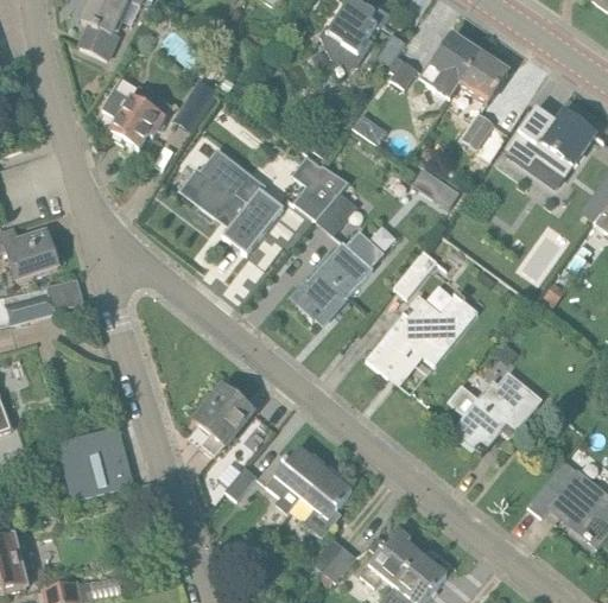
[(118,35),(113,32),(127,0),(133,0),(141,5),(143,0),(89,0),(82,20),(90,24),(81,45),(108,58),(118,35)]
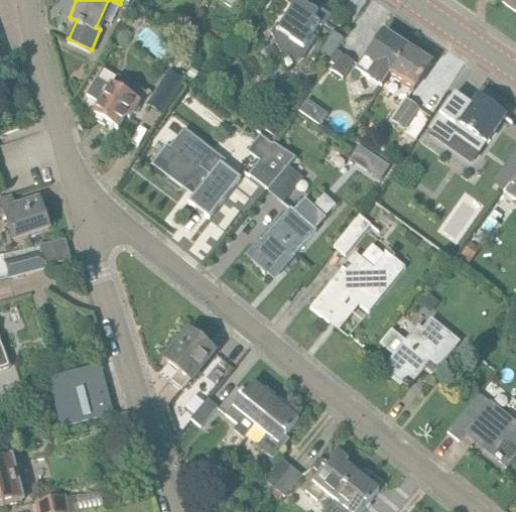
[(295,0),(281,22),(277,20),(270,30),(287,62),(304,53),(318,32),(314,29),(325,15),(329,17),(333,11),(317,2),(314,6),(304,0),(295,0)]
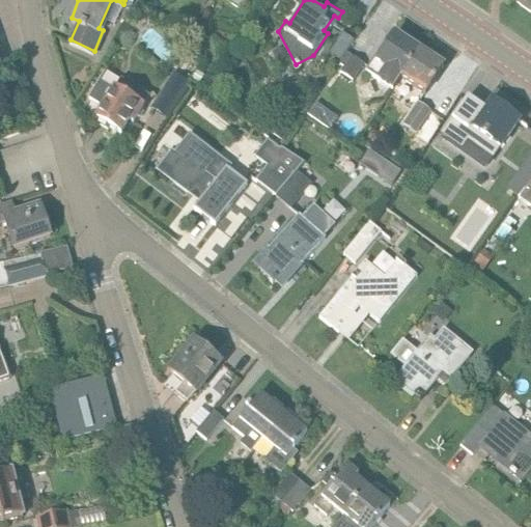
[(269,15),(261,19),(267,29),(274,25),(269,15)]
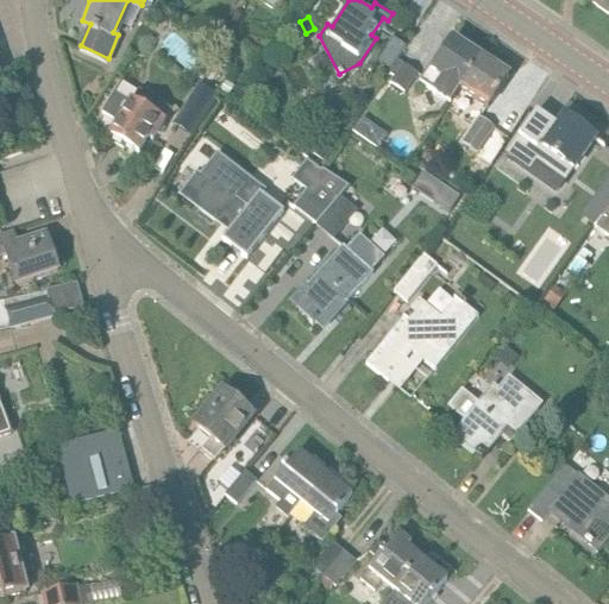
[(452,99),(459,87),(458,87),(482,51),(454,33),(443,52),(438,50),(420,77),(435,87),(434,88),(452,99)]
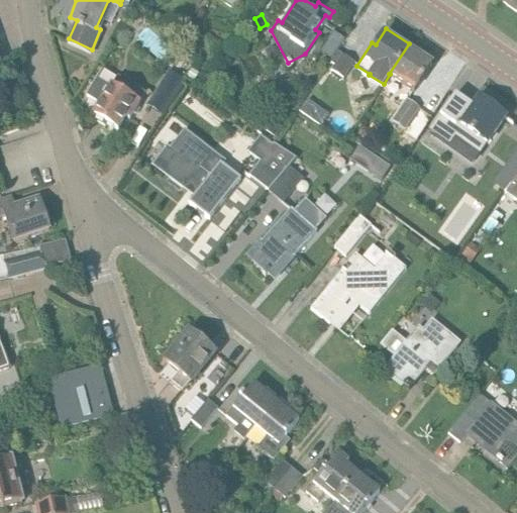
[(319,49),(330,57),(336,47),(343,35),(332,29),(319,49)]
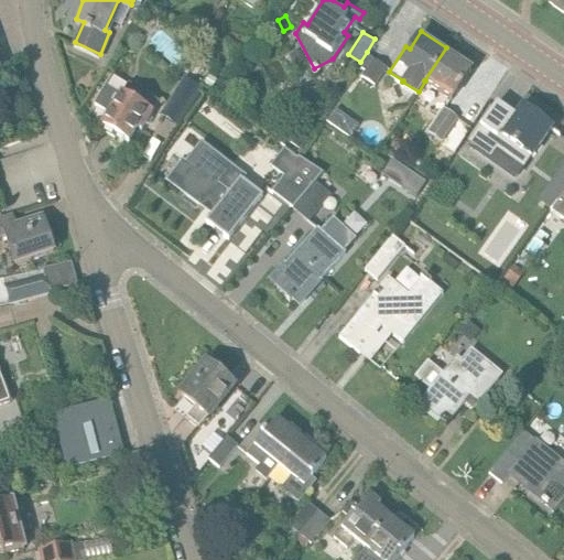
[(424,81),(425,81),(452,97),(473,65),(446,47),(424,81)]
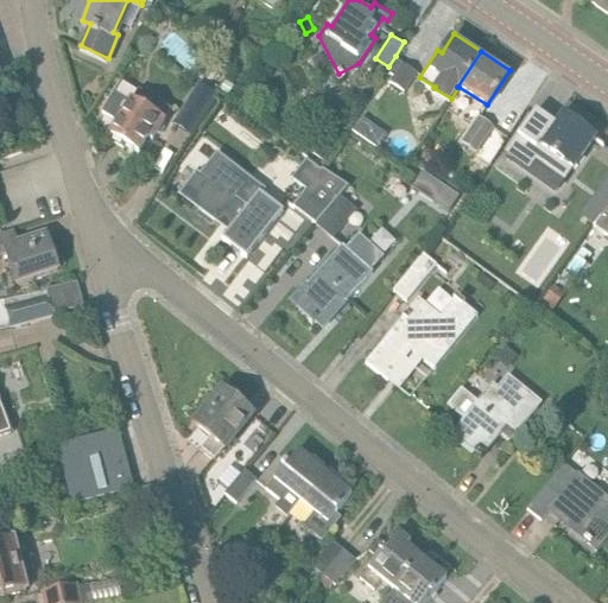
[(416,69),(396,56),(388,67),(382,75),(404,88),(416,69)]
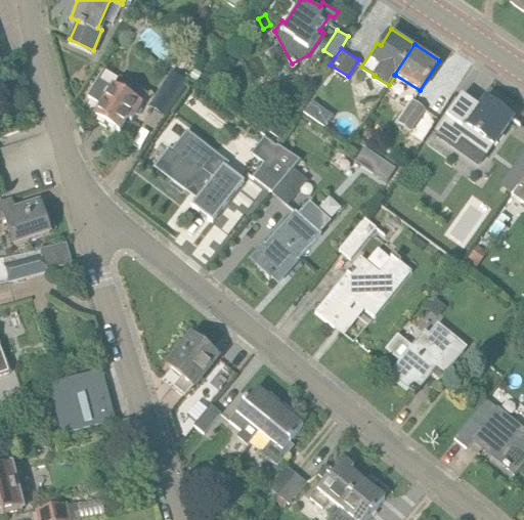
[(95,114),(98,115),(97,117),(107,124),(108,121),(120,128),(128,115),(131,117),(147,91),(120,74),(113,84),(100,77),(106,66),(105,66),(88,93),(102,102),(95,114)]
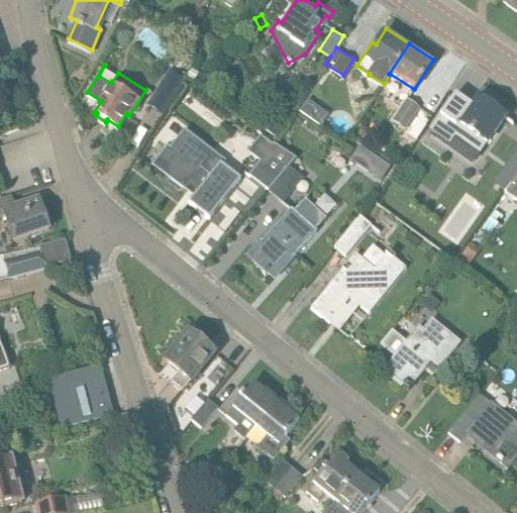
[(199,70),(191,65),(186,74),(194,78),(199,70)]
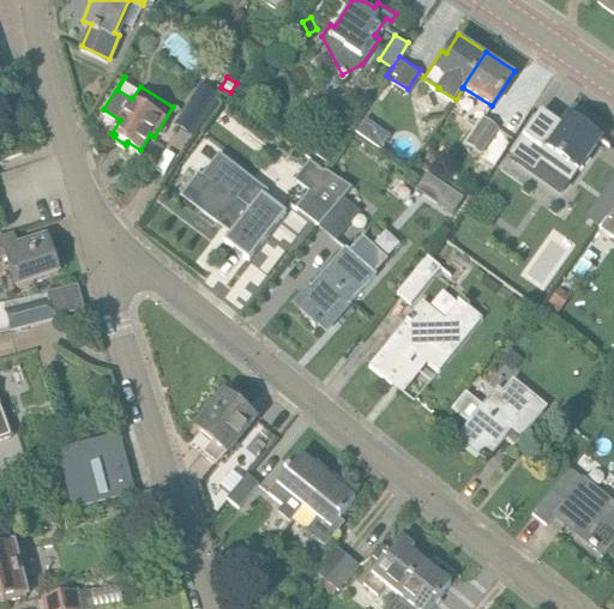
[(192,131),(216,92),(199,82),(174,120),(192,131)]
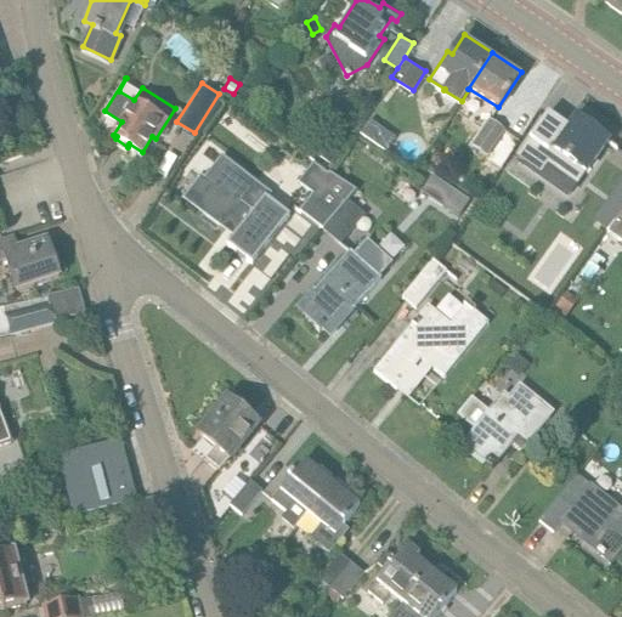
[(566,157),(586,170),(610,136),(577,113),(567,128),(547,112),(530,136),(522,148),(555,171),(564,159),(566,157)]
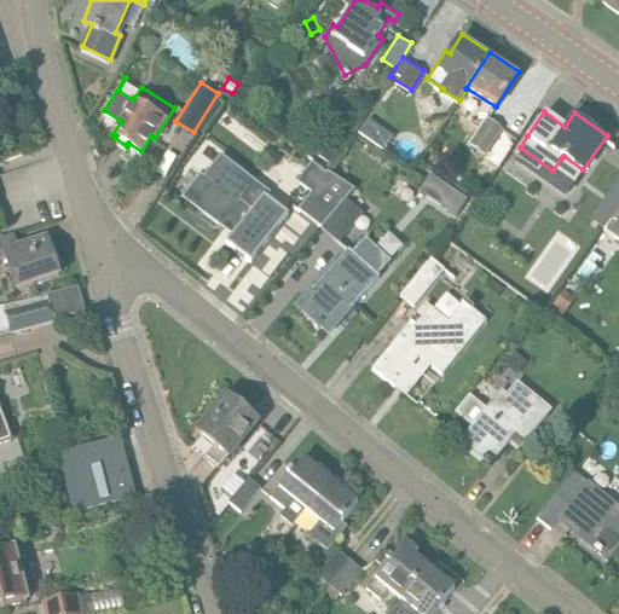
[(385,146),(395,129),(369,113),(358,129),(385,146)]
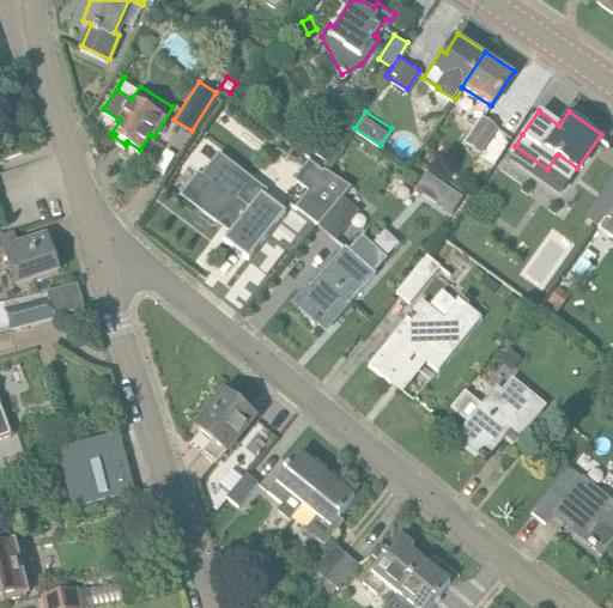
[(497,125),(485,115),(481,114),(465,140),(480,151),(497,125)]
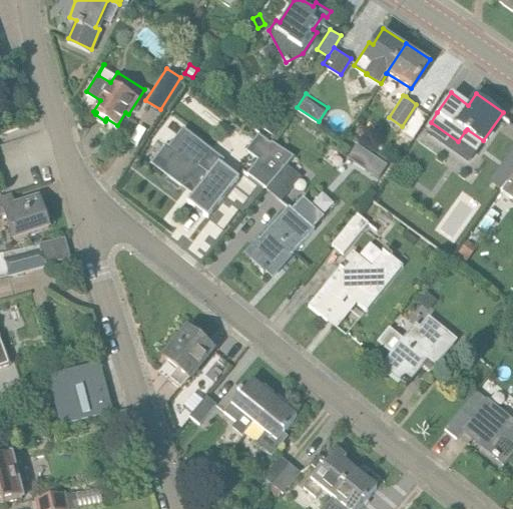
[(266,111),(258,122),(273,132),(280,121),(266,111)]
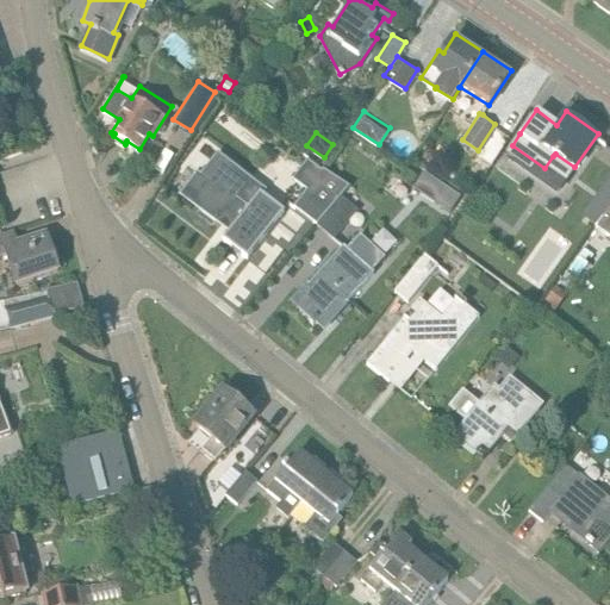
[(225,236),(247,253),(282,207),(260,191),(247,181),(244,184),(210,157),(199,172),(195,169),(180,192),(192,200),(194,197),(221,217),(223,213),(235,222),(225,236)]
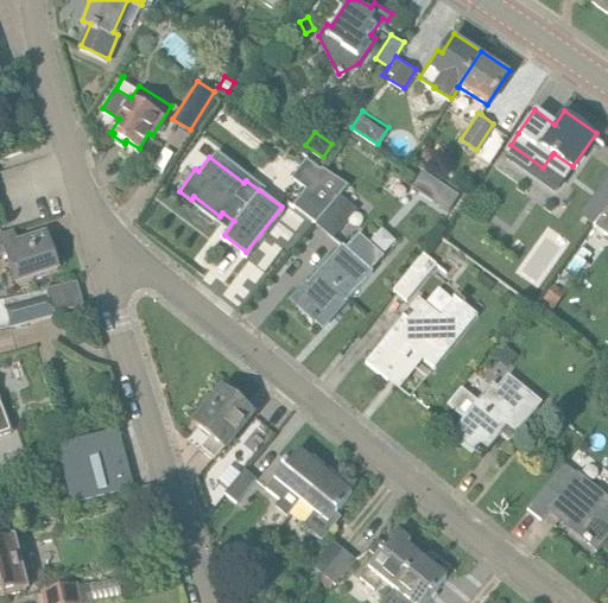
[(340,192),(348,183),(323,167),(293,203),(315,222),(335,198),(340,192)]
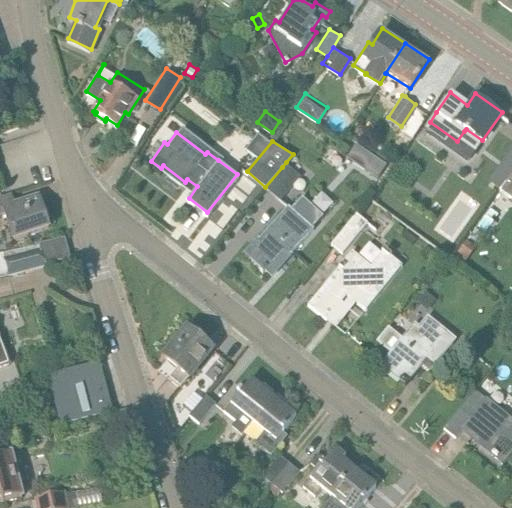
[(511,169),(511,146),(489,180),(500,187),(511,169)]
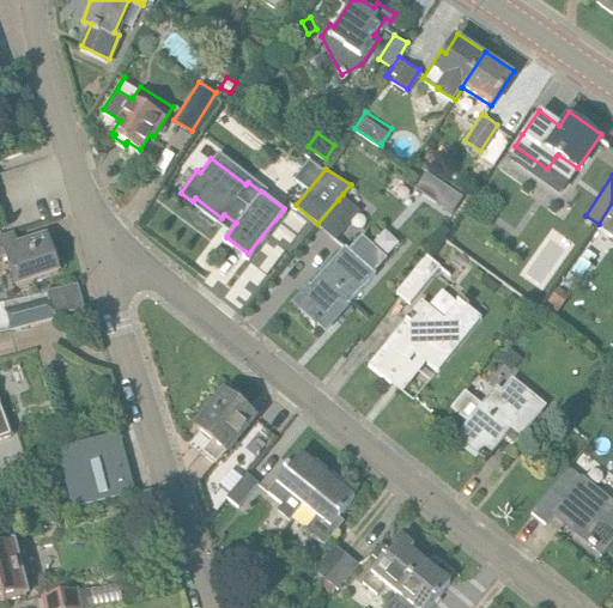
[(445,183),(434,202),(450,213),(462,194),(445,183)]
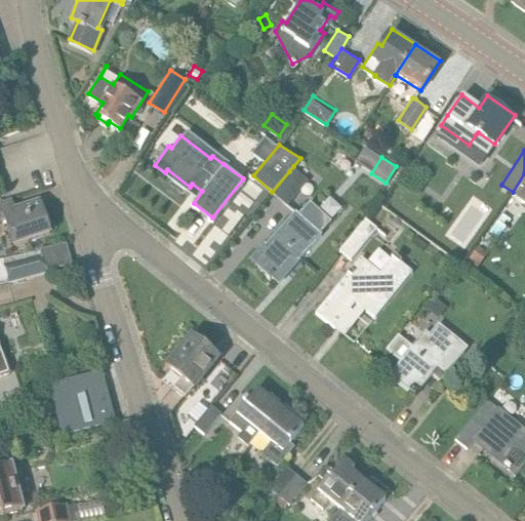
[(293,166),(289,171),(272,192),(284,201),(305,176),(293,166)]
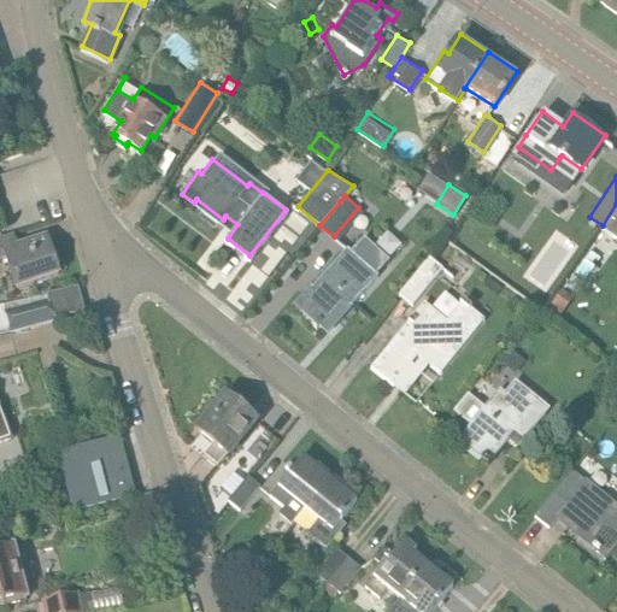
[(616,204),(603,225),(616,235),(616,204)]
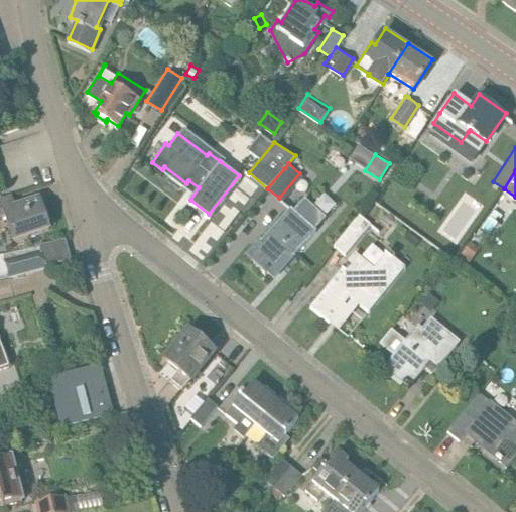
[(17,201),(39,193),(36,182),(14,190),(17,201)]
